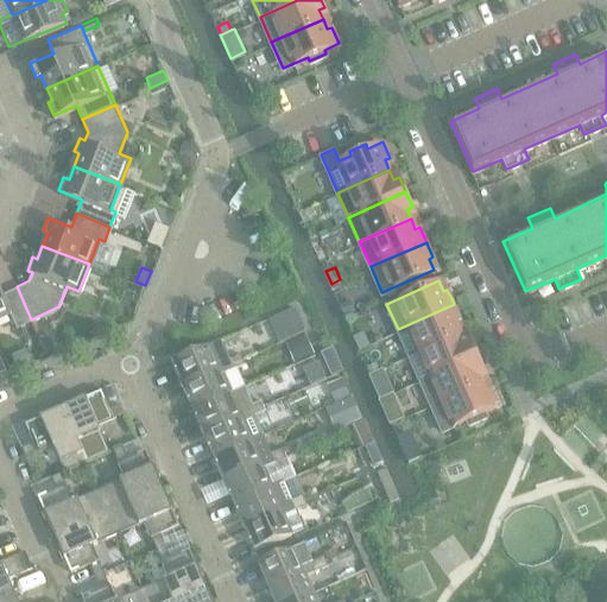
[(0,315),(10,310),(16,325),(31,319),(17,286),(4,292),(0,284),(0,315)]
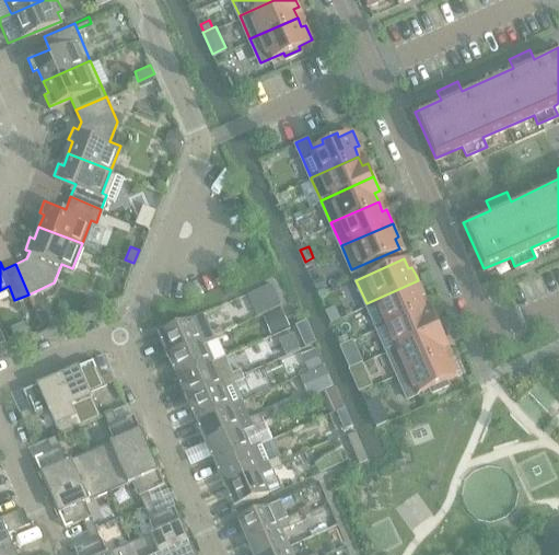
[(322,274),(312,278),(317,289),(327,285),(322,274)]
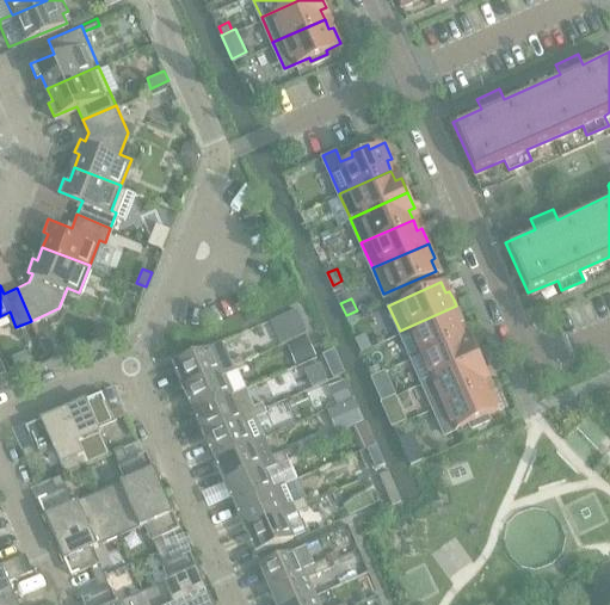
[(296,306),(269,319),(279,341),(307,329),(296,306)]
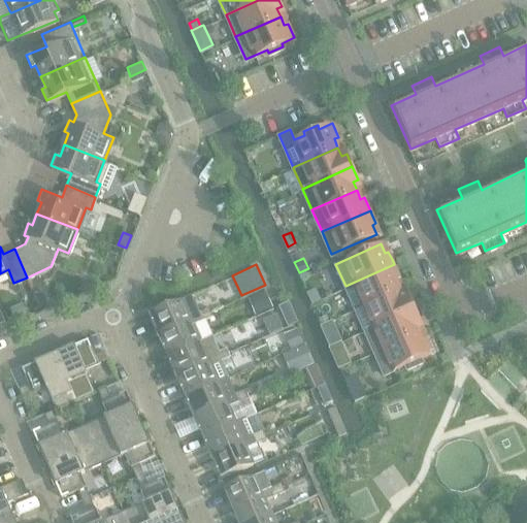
[(394,264),(346,286),(355,307),(400,288),(396,280),(400,278),(397,270),(394,264)]
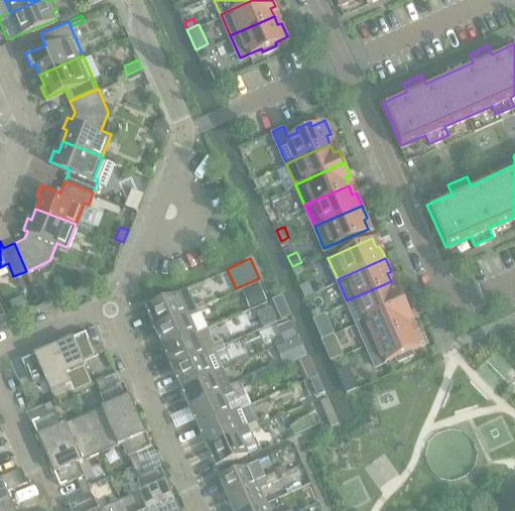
[(308,279),(298,284),(303,294),(313,290),(308,279)]
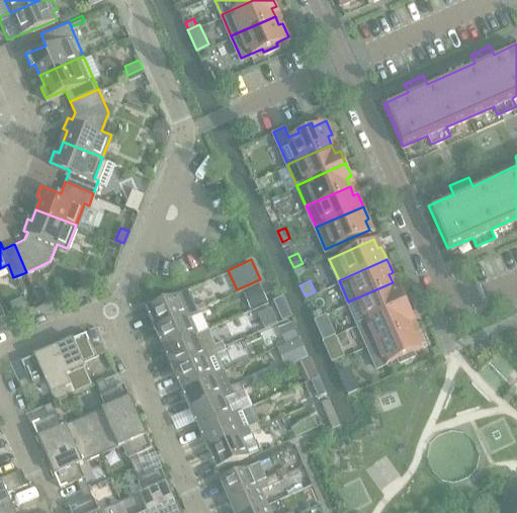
[(260,282),(243,289),(250,306),(267,298),(260,282)]
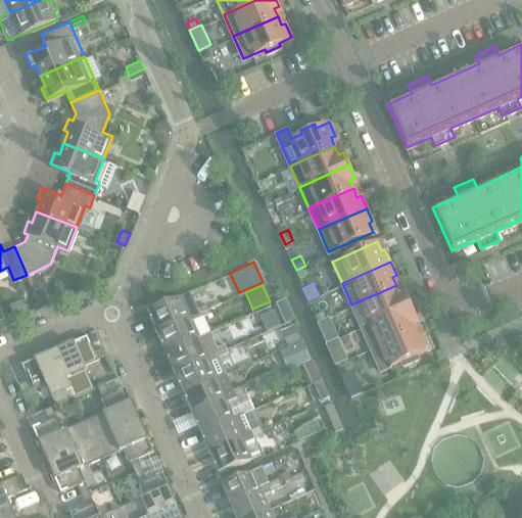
[(396,285),(351,304),(361,326),(410,303),(408,298),(405,291),(399,293),(396,285)]
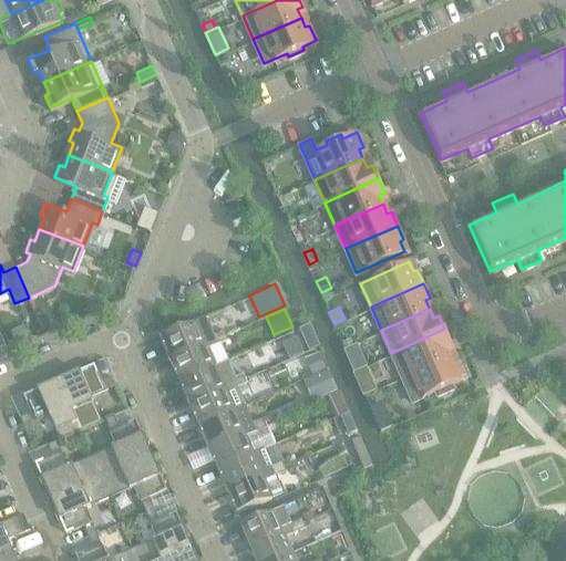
[(45,311),(37,314),(43,328),(51,324),(45,311)]
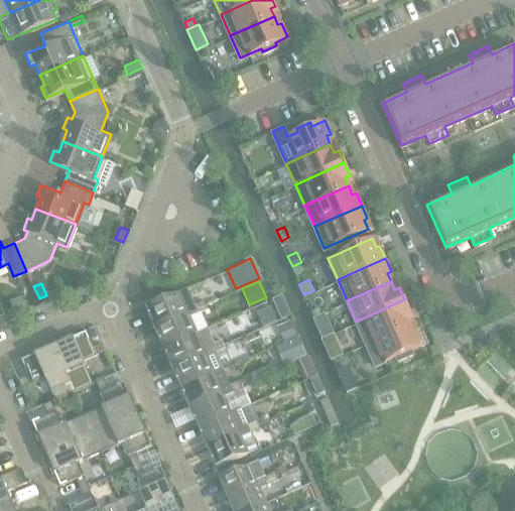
[(178,289),(146,303),(149,311),(148,311),(153,325),(187,309),(188,314),(198,310),(195,301),(186,285),(178,289)]
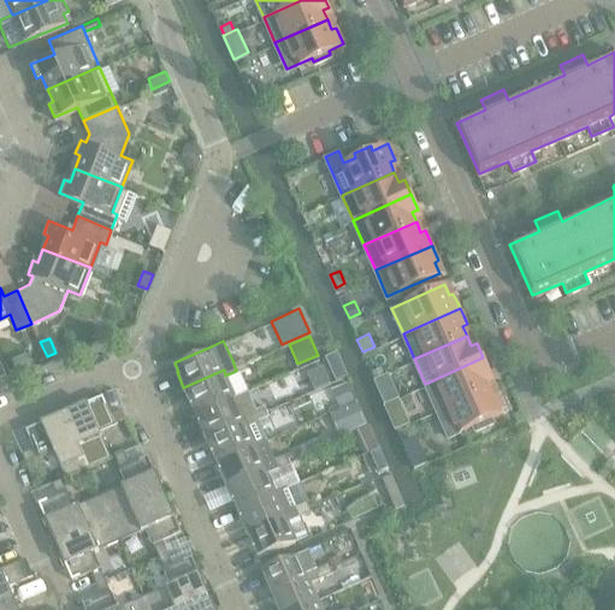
[(17,371),(31,363),(25,349),(10,356),(17,371)]
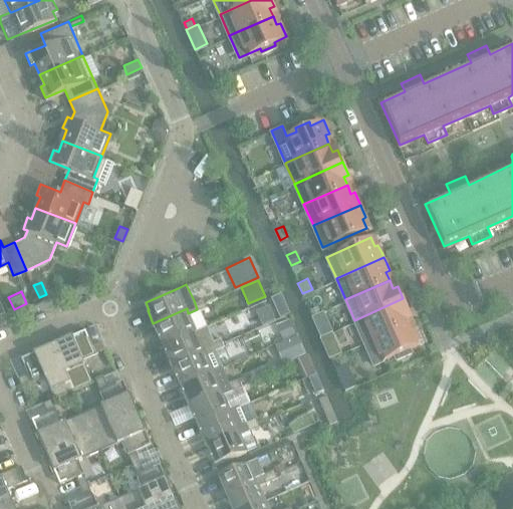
[(272,295),(271,295),(280,315),(289,311),(280,291),(272,295)]
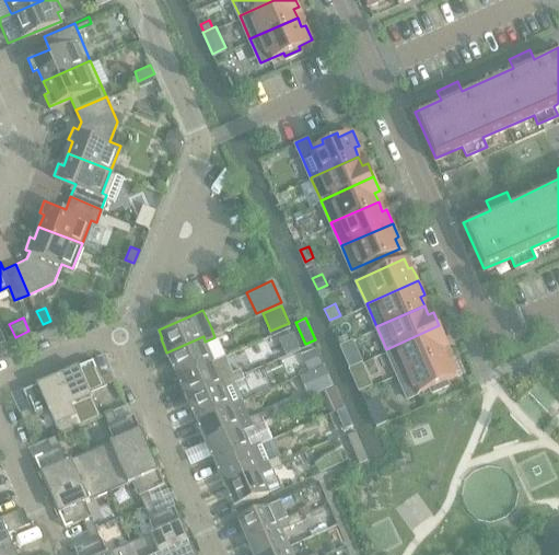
[(204,336),(166,353),(173,367),(174,366),(177,373),(224,354),(217,336),(225,333),(221,323),(211,327),(214,337),(205,342),(204,336)]
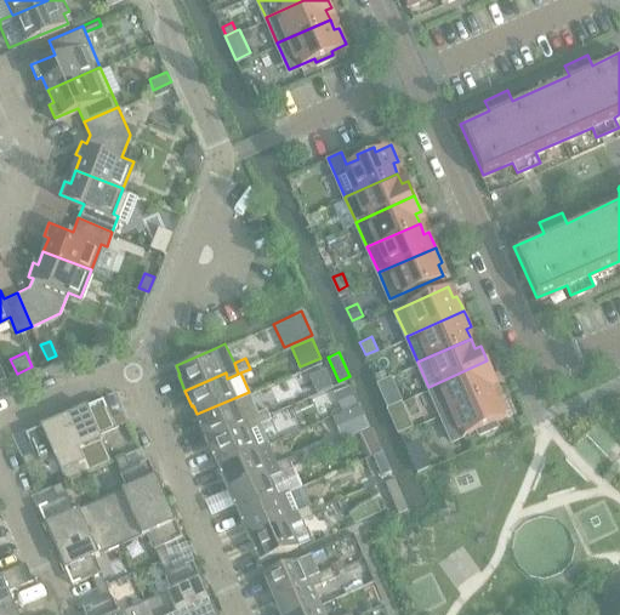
[(487,360),(428,387),(441,413),(493,389),(488,379),(494,376),(490,368),(487,360)]
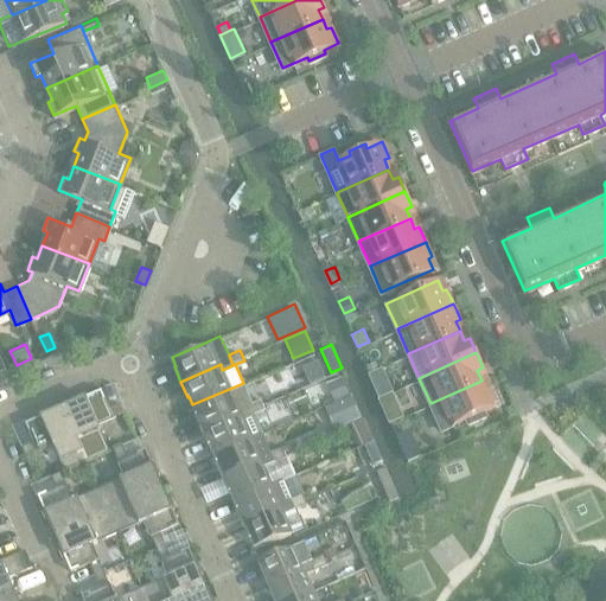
[(378,366),(375,358),(365,363),(368,370),(378,366)]
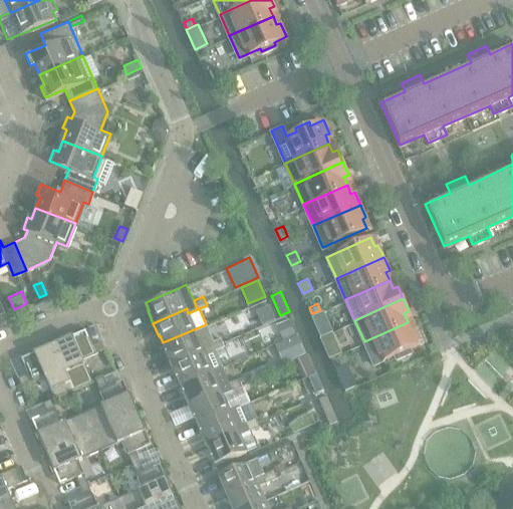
[(289,316),(276,322),(283,337),(296,331),(289,316)]
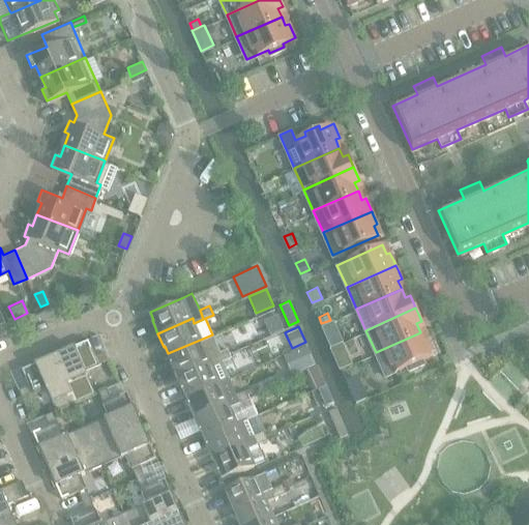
[(340,331),(327,337),(330,345),(343,340),(340,331)]
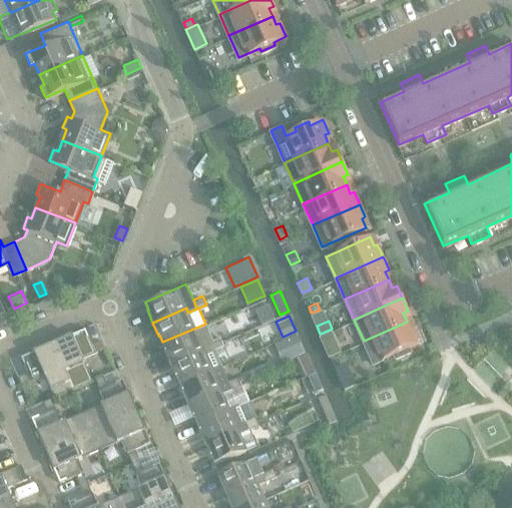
[(407,322),(364,341),(373,362),(394,353),(395,356),(409,350),(408,347),(420,341),(414,328),(411,330),(407,322)]
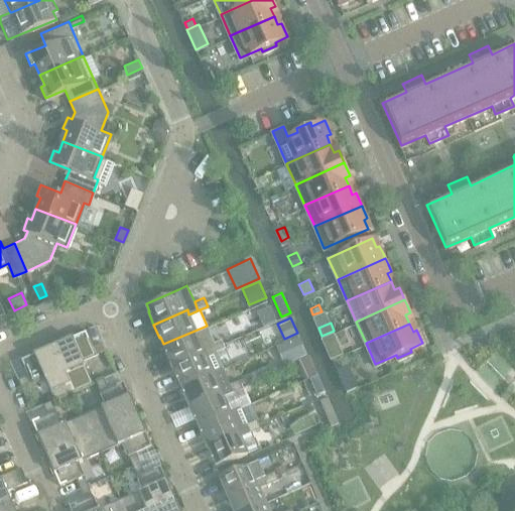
[(207,326),(163,344),(166,351),(165,352),(170,365),(205,350),(207,354),(216,350),(212,342),(214,341),(207,326)]
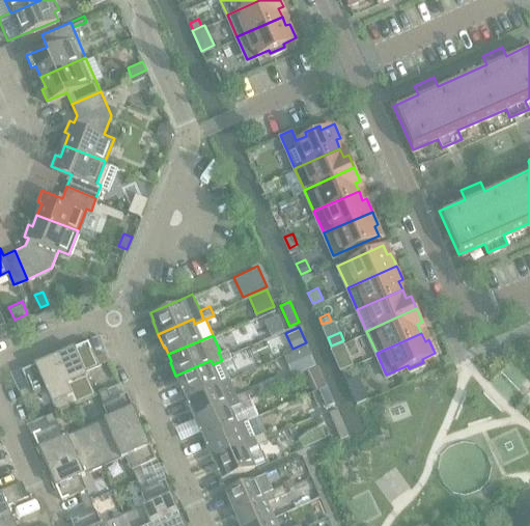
[(64,350),(55,354),(76,402),(95,392),(85,369),(99,363),(98,363),(109,358),(105,351),(94,355),(88,339),(75,344),(74,342),(64,348),(64,350)]
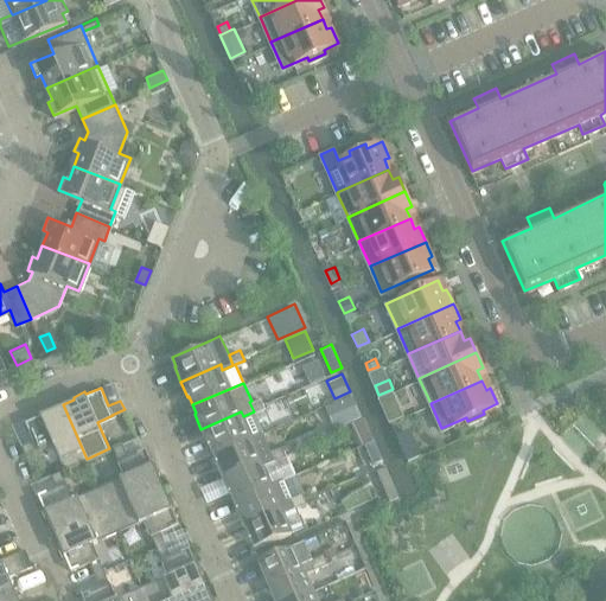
[(393,389),(378,396),(381,403),(395,396),(393,389)]
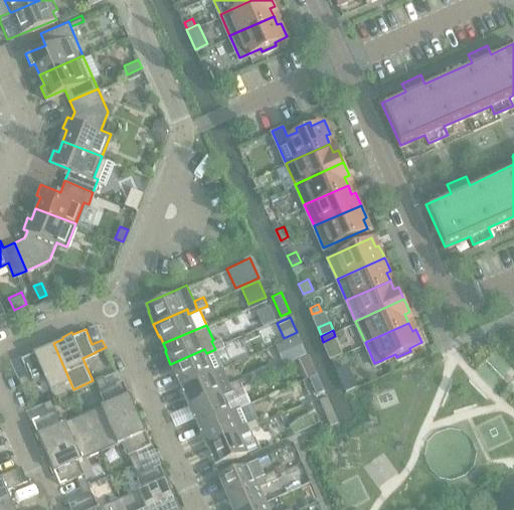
[(297,333),(275,343),(284,361),(305,352),(297,333)]
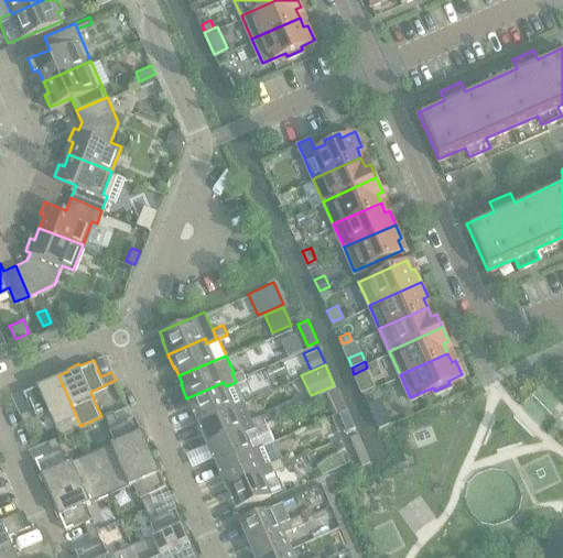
[(234,372),(231,373),(236,382),(246,378),(241,369),(234,372)]
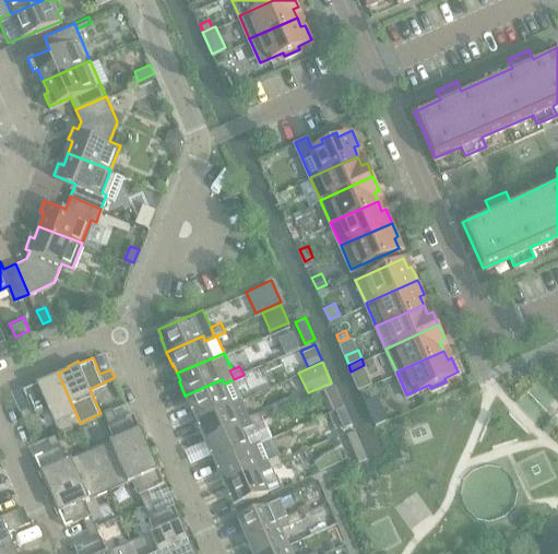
[(59,432),(80,423),(58,373),(47,377),(46,375),(36,379),(37,381),(23,388),(31,404),(20,409),(23,417),(34,413),(48,408),(59,432)]
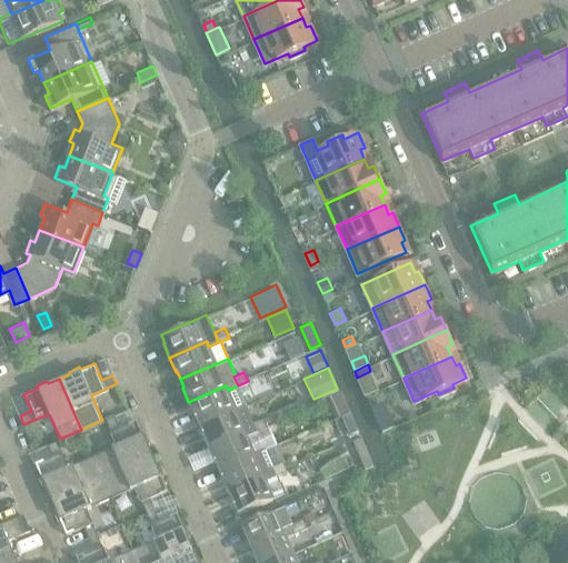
[(226,385),(188,402),(195,415),(197,415),(200,423),(235,408),(245,403),(238,385),(228,390),(226,385)]
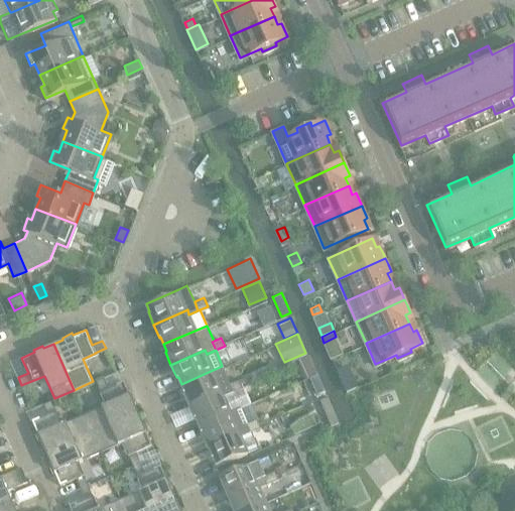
[(307,353),(298,357),(307,376),(316,372),(307,353)]
